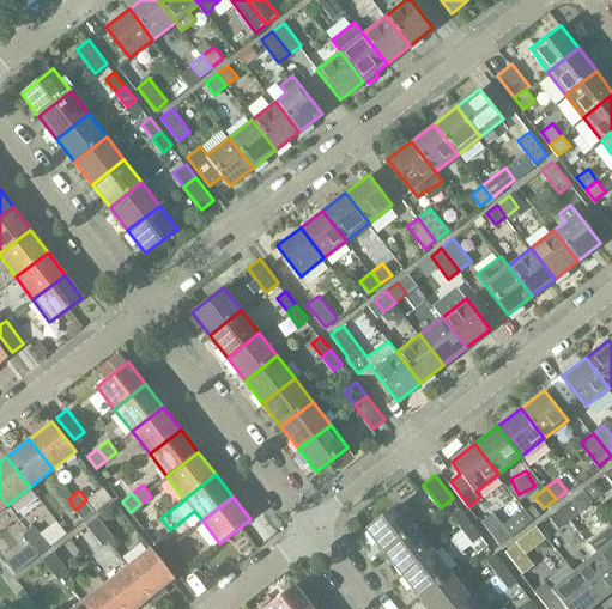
[(573,498),(562,506),(570,518),(581,509),(573,498)]
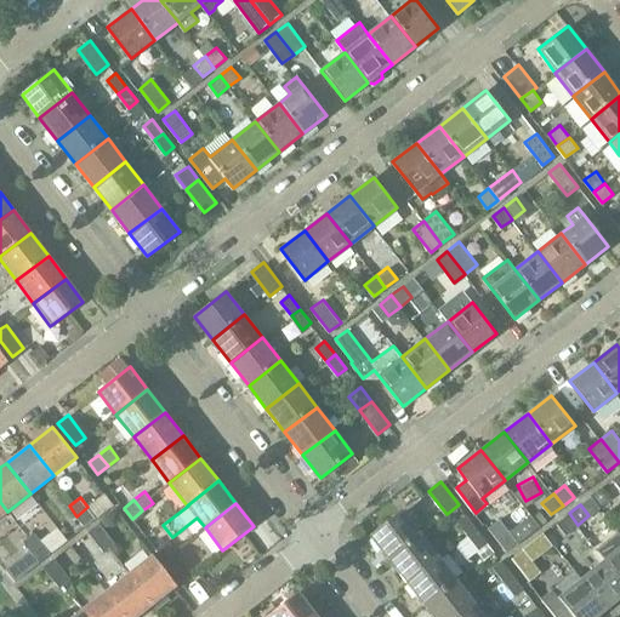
[(87,507),(77,516),(84,526),(95,518),(87,507)]
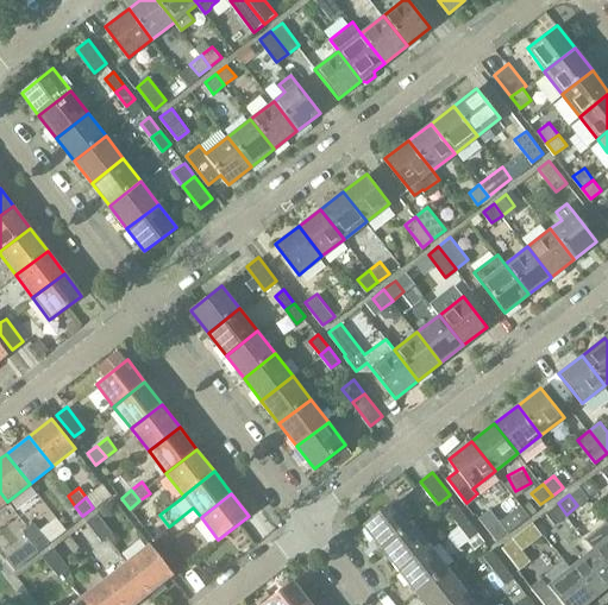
[(364,524),(381,547),(413,523),(395,500),(364,524)]
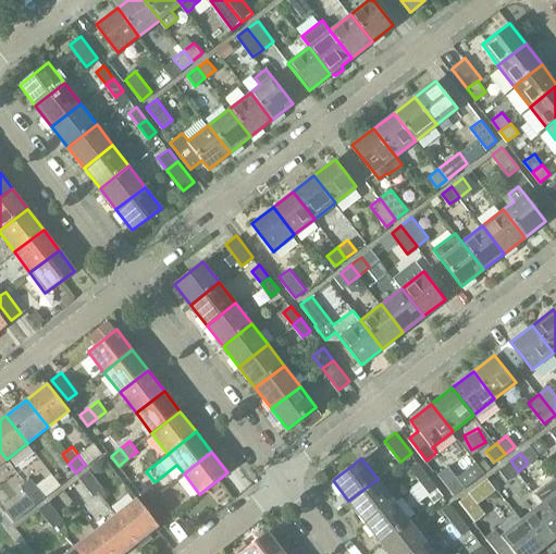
[(518,471),(510,460),(499,469),(507,479),(518,471)]
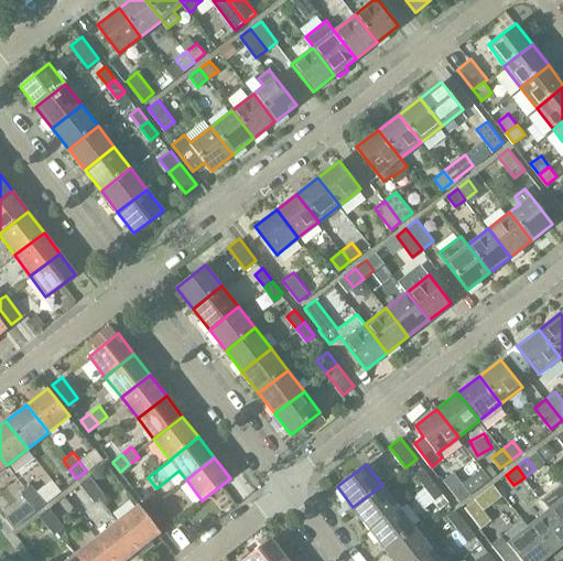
[(415,473),(425,486),(433,479),(423,467),(415,473)]
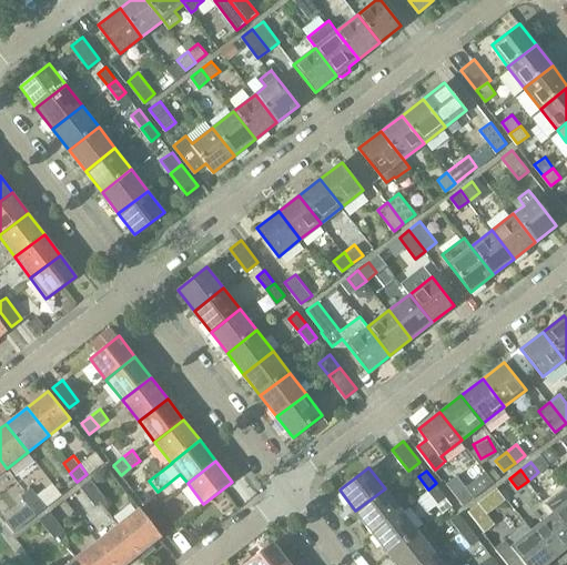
[(446,482),(463,503),(473,495),(457,474),(446,482)]
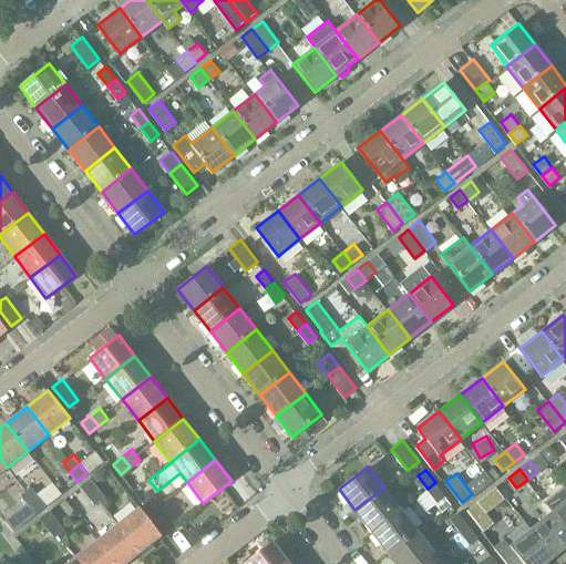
[(80,485),(88,495),(98,486),(91,478),(80,485)]
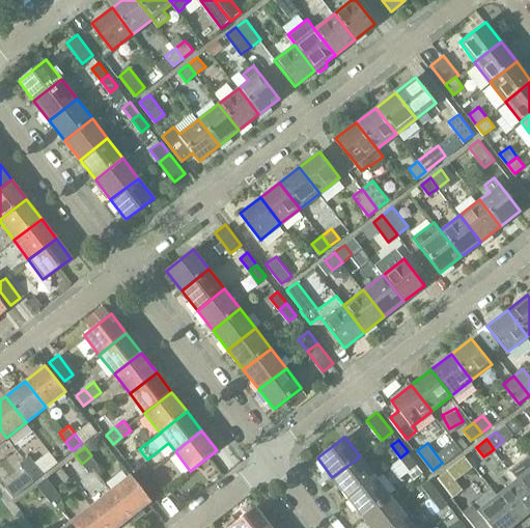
[(408,451),(400,457),(410,469),(417,464),(408,451)]
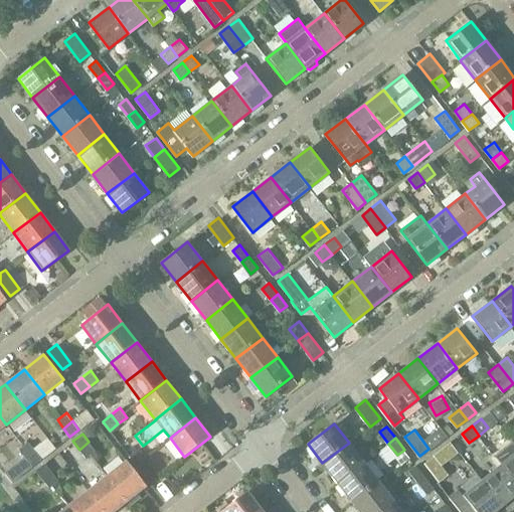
[(19,449),(25,458),(35,451),(29,442),(19,449)]
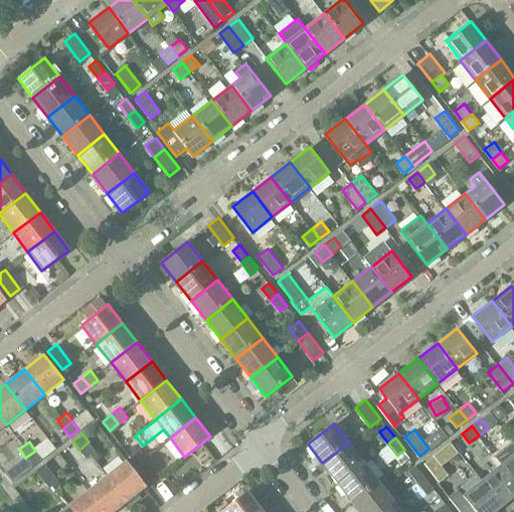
[(89,442),(79,450),(86,458),(96,451),(89,442)]
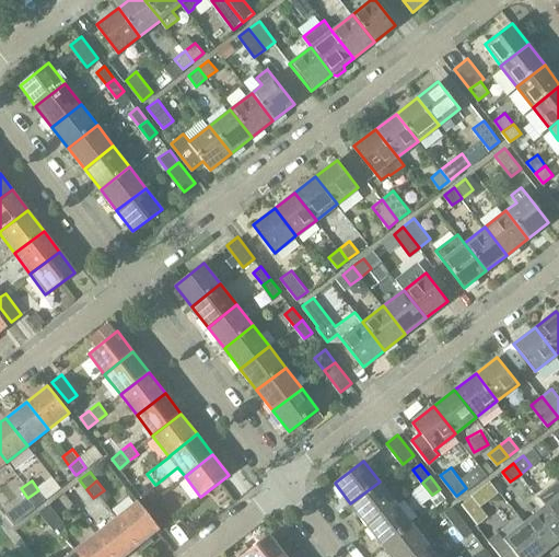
[(350,503),(367,524),(396,502),(380,482),(350,503)]
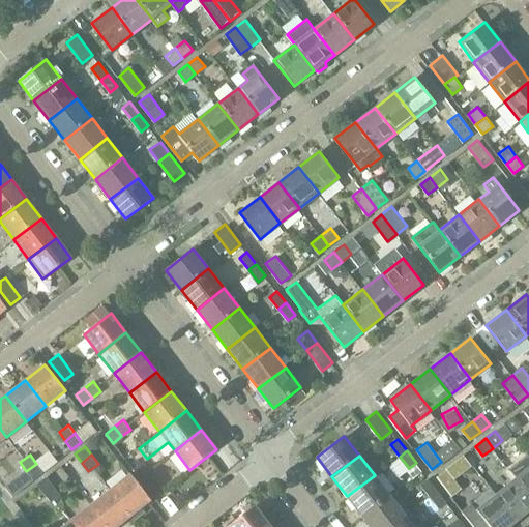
[(133,469),(140,477),(149,470),(142,461),(133,469)]
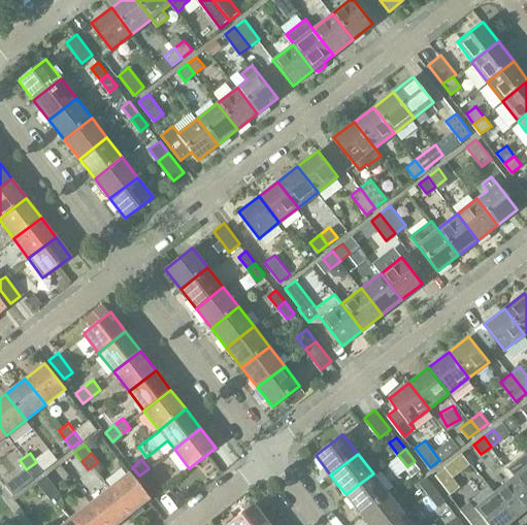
[(36,462),(26,469),(33,479),(43,470),(36,462)]
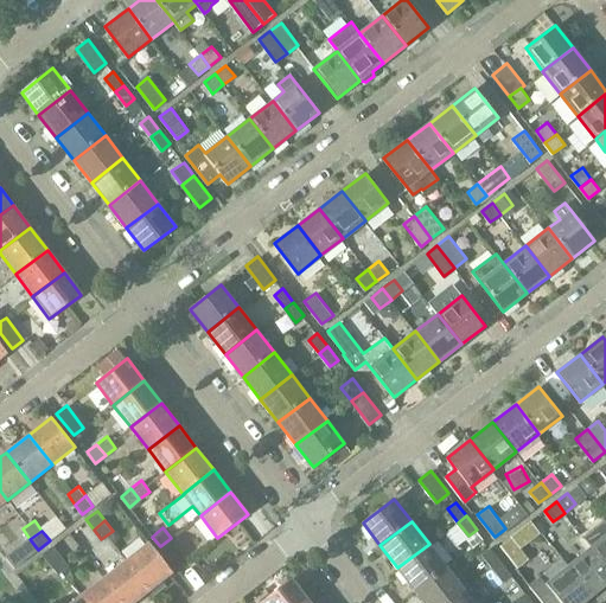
[(605,534),(591,547),(605,565),(605,534)]
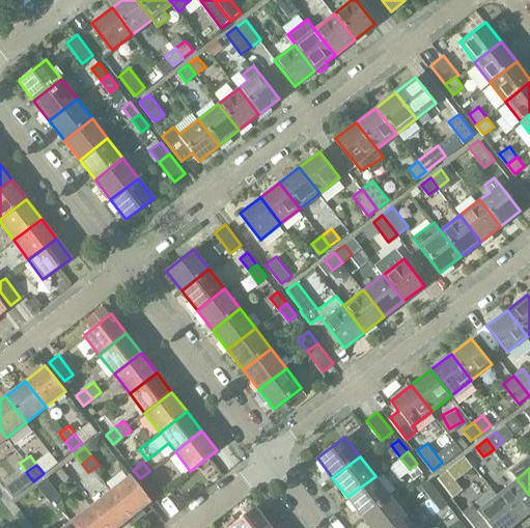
[(438,476),(453,496),(463,489),(447,469),(438,476)]
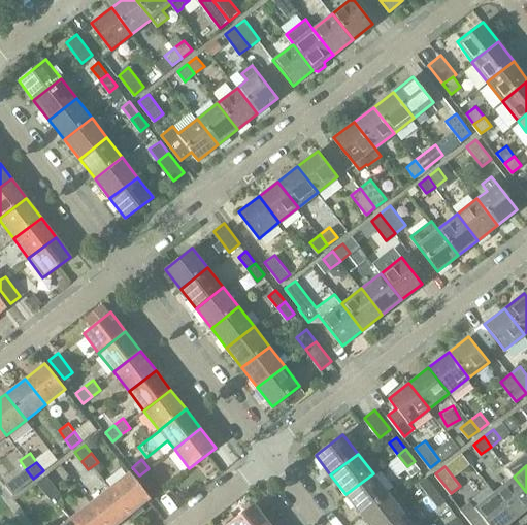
[(149,468),(139,476),(154,495),(164,487),(149,468)]
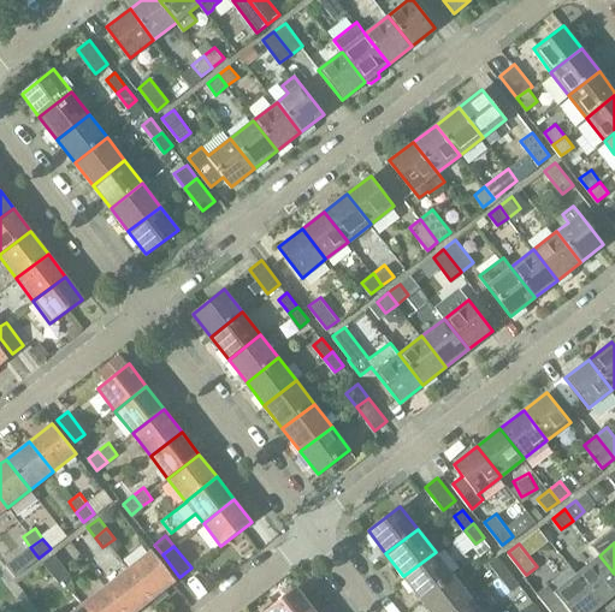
[(152,551),(129,568),(153,599),(176,581),(152,551)]
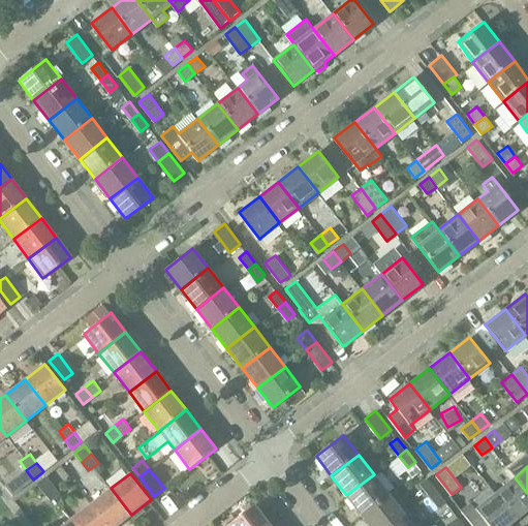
[(346,495),(362,516),(390,494),(374,474),(346,495)]
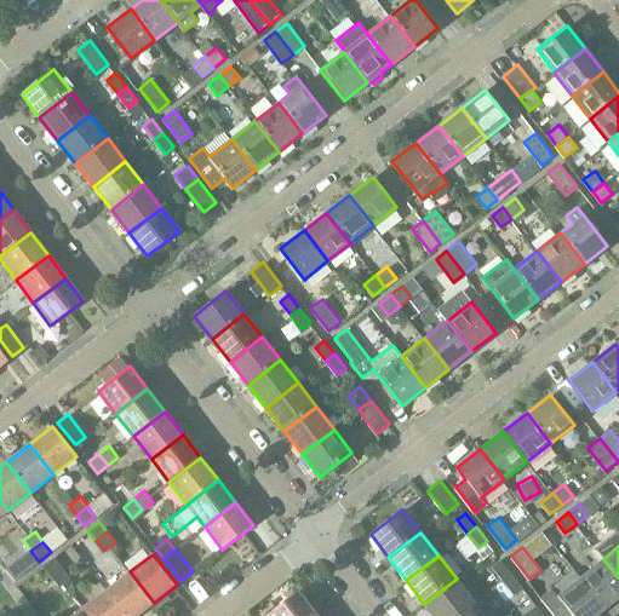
[(43,566),(51,576),(62,568),(55,557),(43,566)]
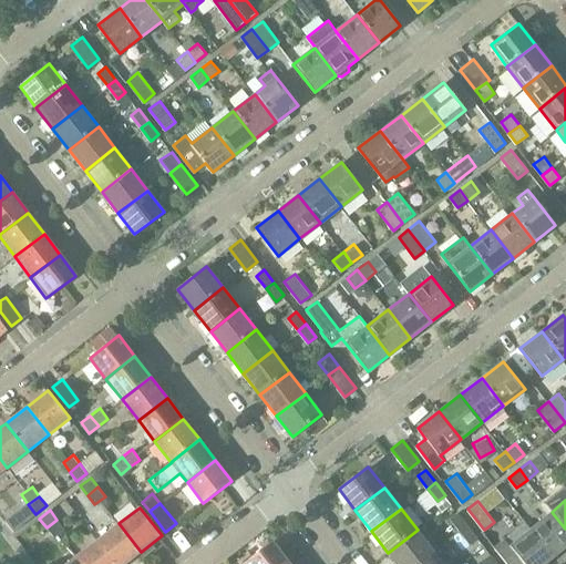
[(450,518),(460,531),(467,524),(458,512),(450,518)]
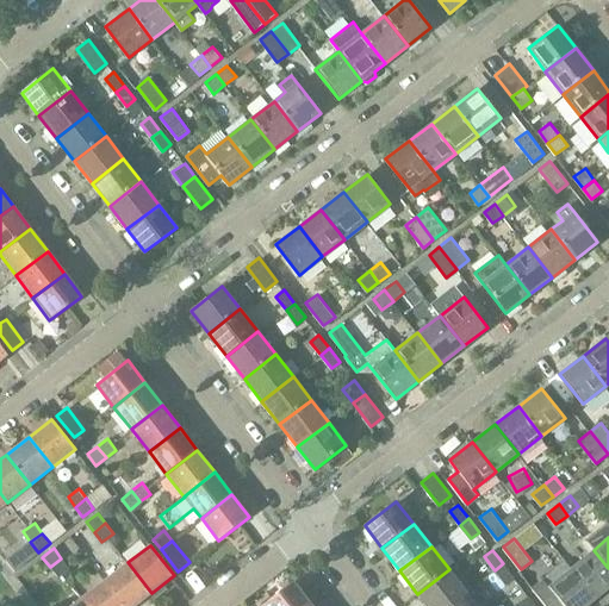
[(608,568),(594,550),(571,568),(596,598),(608,586),(608,568)]
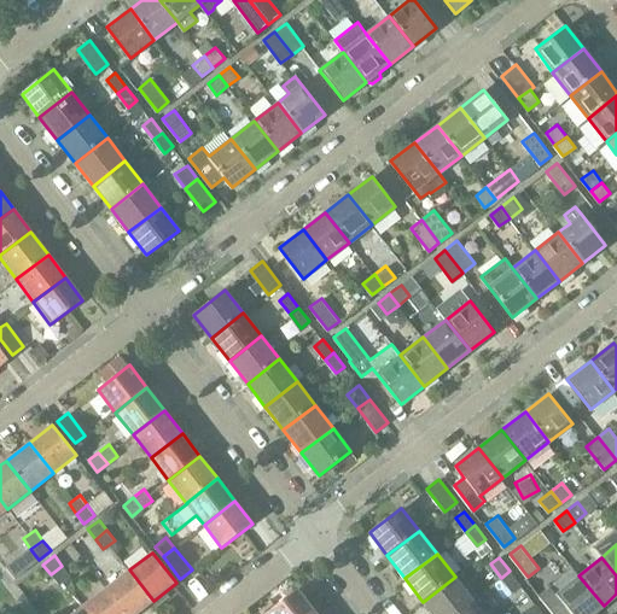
[(62,566),(51,574),(58,585),(70,576),(62,566)]
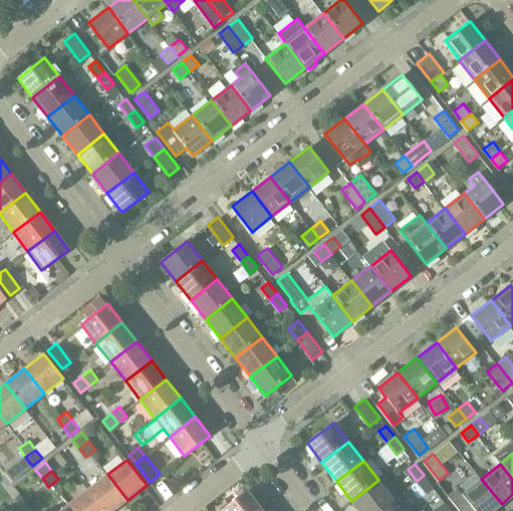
[(502,504),(481,479),(477,473),(458,488),(448,496),(460,510),(473,510),(475,510),(494,510),(502,504)]
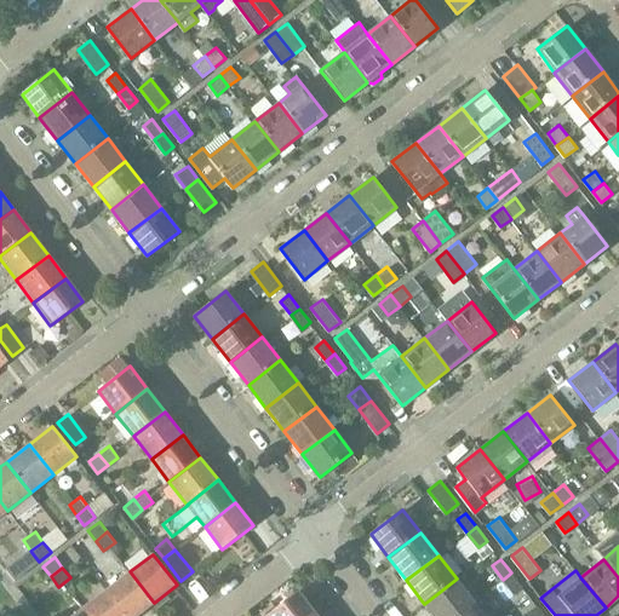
[(130,571),(107,589),(127,615),(136,615),(154,603),(130,571)]
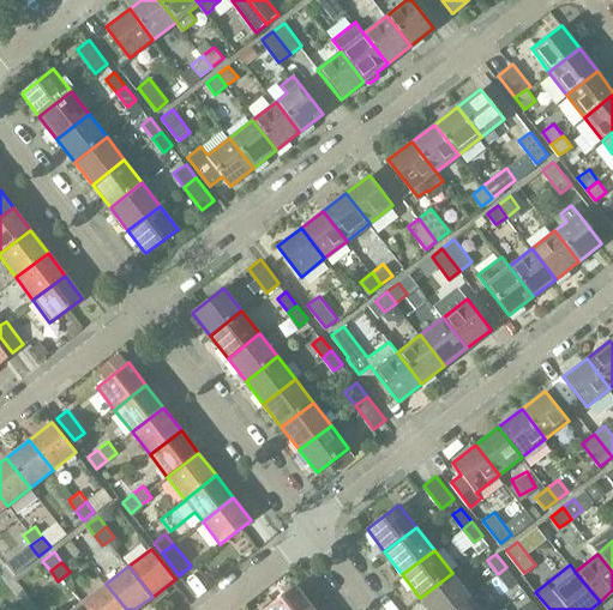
[(506,567),(498,574),(509,587),(517,581),(506,567)]
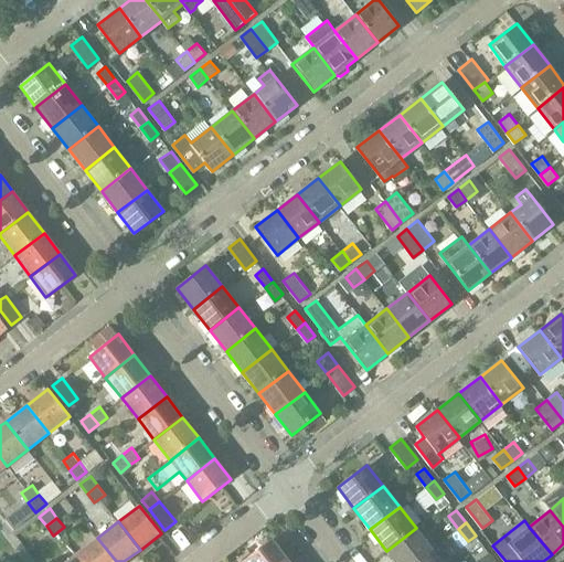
[(386,551),(395,561),(414,561),(433,549),(416,528),(386,551)]
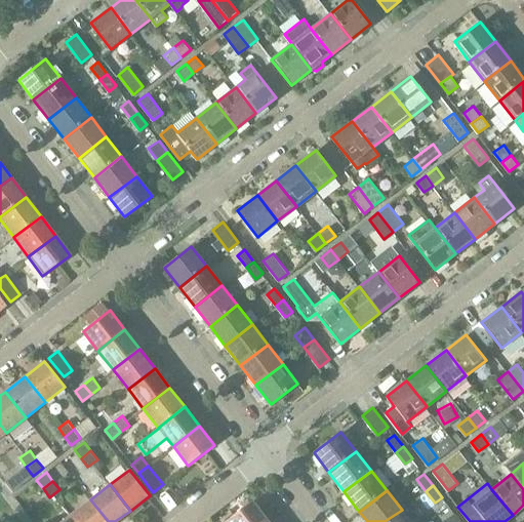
[(229,514),(245,503),(240,495),(224,507),(229,514)]
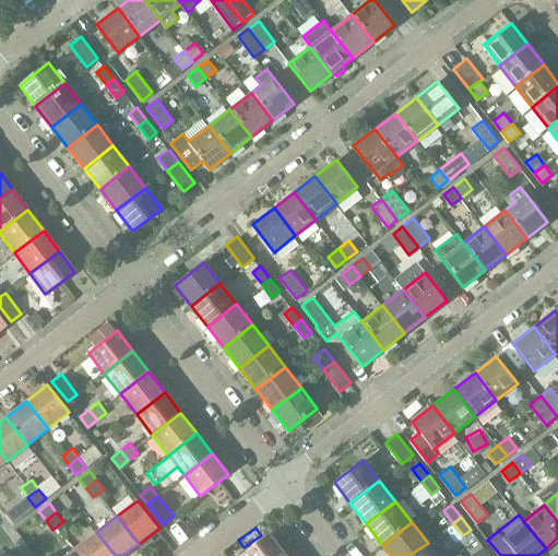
[(115,555),(96,532),(75,547),(82,555),(115,555)]
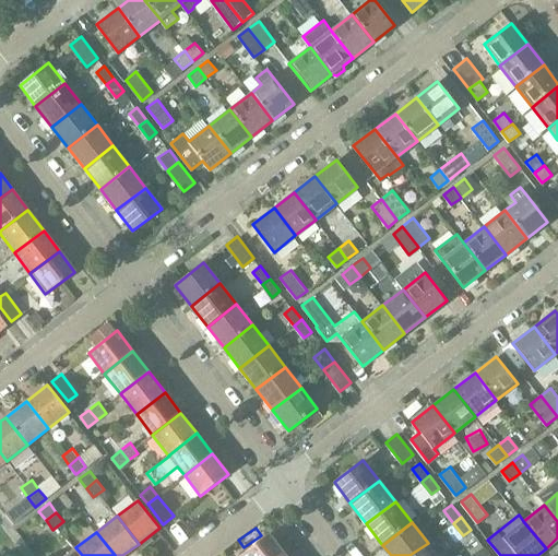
[(240,555),(281,555),(284,554),(269,533),(240,555)]
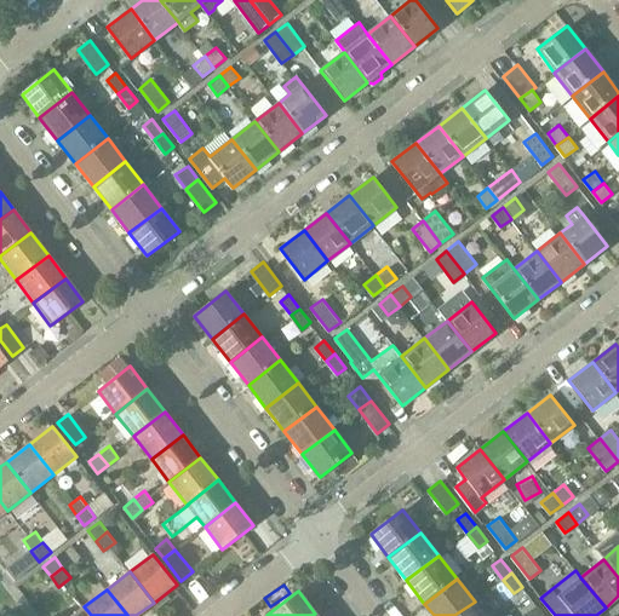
[(454,615),(485,615),(475,602),(454,615)]
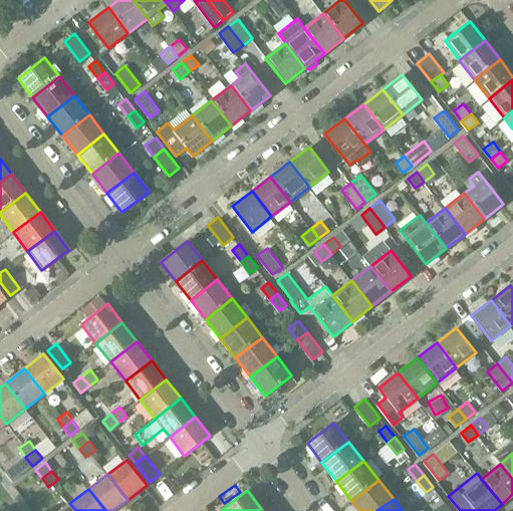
[(435,509),(435,510),(452,510),(445,502),(435,509)]
